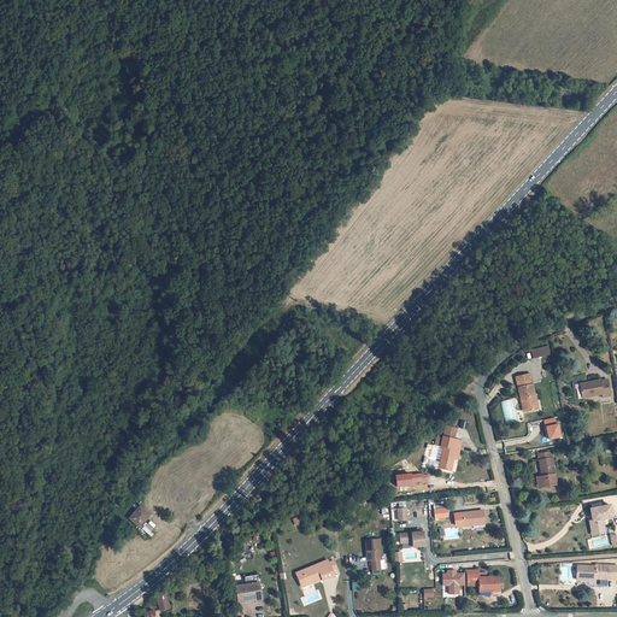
[(547,350),(530,354),(533,363),(550,358),(547,350)]
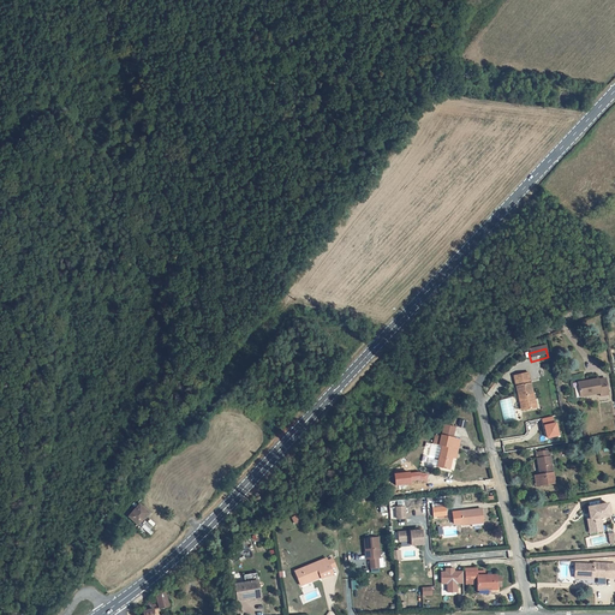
[(519,398),(523,398),(526,410),(538,407),(527,371),(513,376),(519,398)]
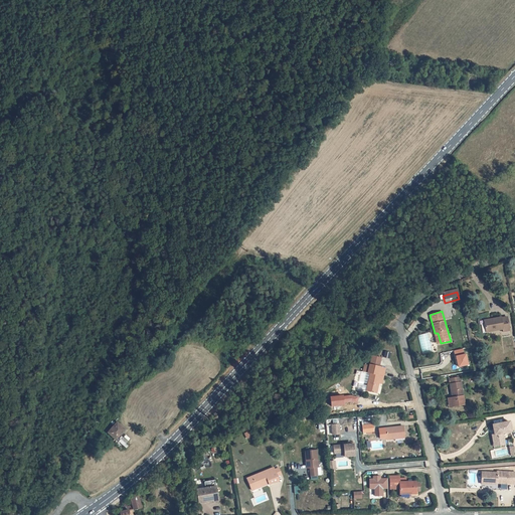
[(485,322),(487,332),(504,329),(504,332),(510,331),(508,317),(502,318),(502,317),(494,319),(494,321),(485,322)]
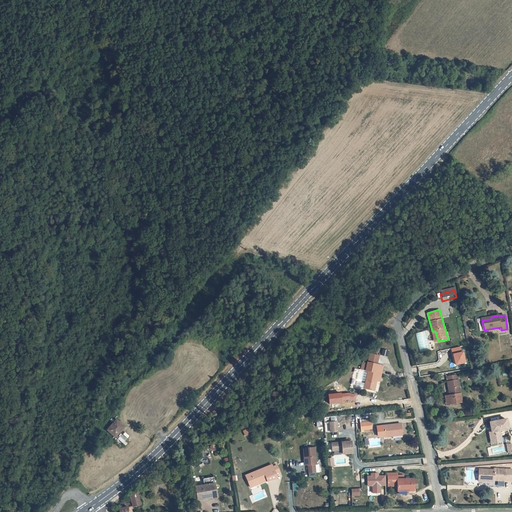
[(428,345),(438,341),(435,331),(432,331),(428,345)]
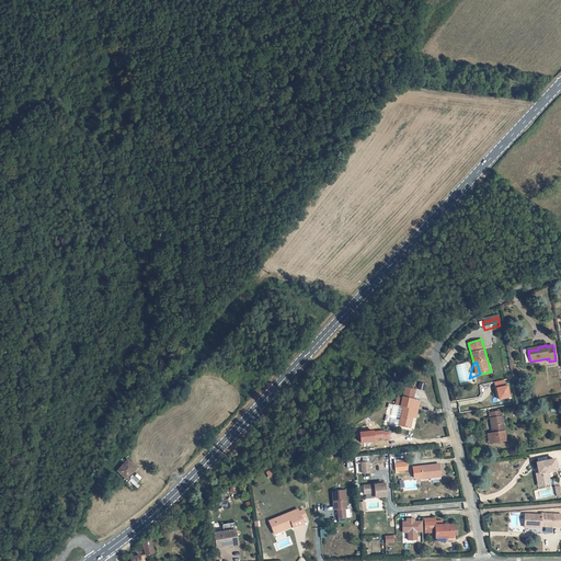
[(505,379),(496,381),(500,399),(511,397),(508,386),(506,386),(505,379)]
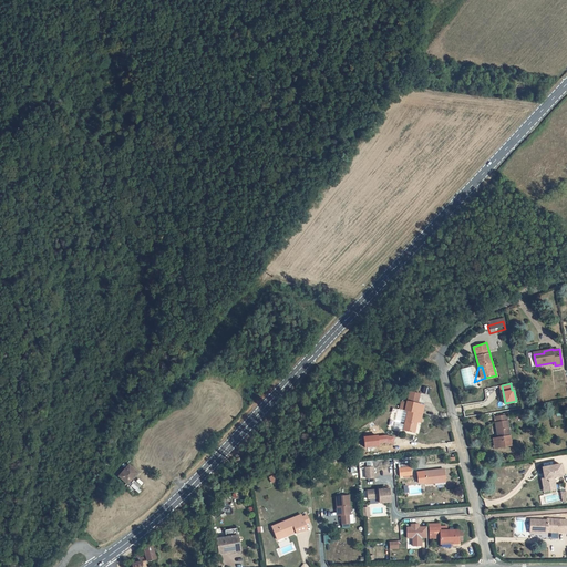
[(406,400),(416,402),(418,393),(408,391),(406,400)]
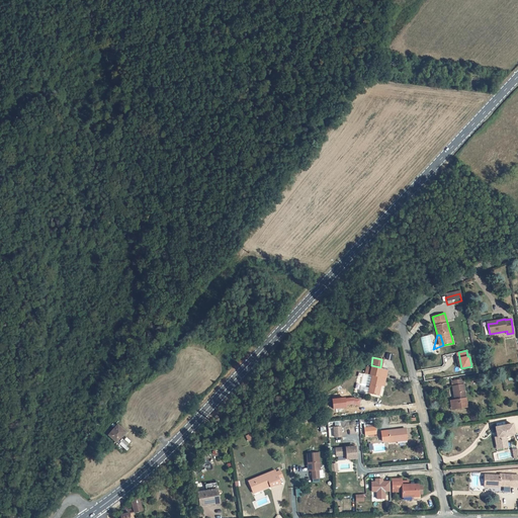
[(357,391),(378,395),(380,384),(382,376),(384,377),(386,369),(380,367),(371,365),(370,365),(370,367),(365,366),(363,372),(361,372),(357,391)]
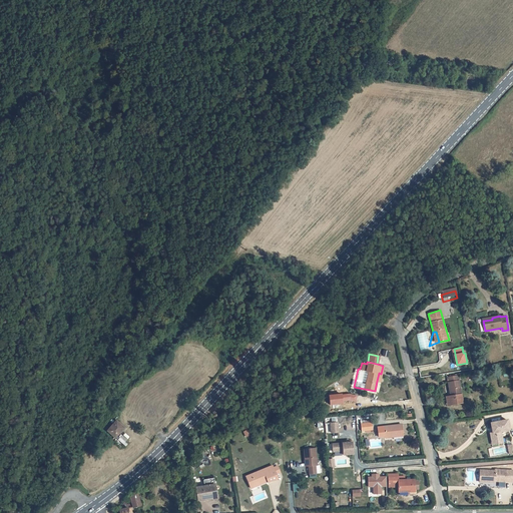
[(444,381),(448,400),(448,402),(446,403),(447,405),(459,403),(455,379),(444,381)]
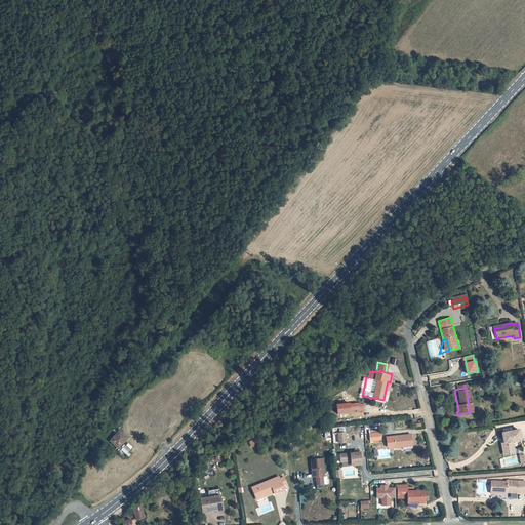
[(364,411),(366,405),(358,403),(351,404),(351,403),(337,404),(338,414),(352,413),(351,410),(359,409),(364,411)]
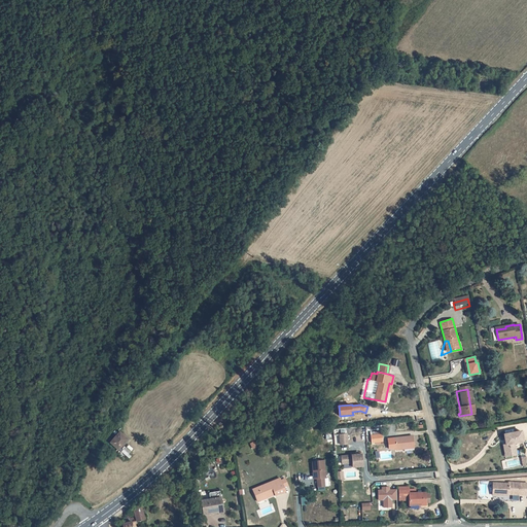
[(503,445),(505,454),(512,453),(512,455),(517,454),(515,443),(523,441),(522,430),(504,434),(506,445),(503,445)]
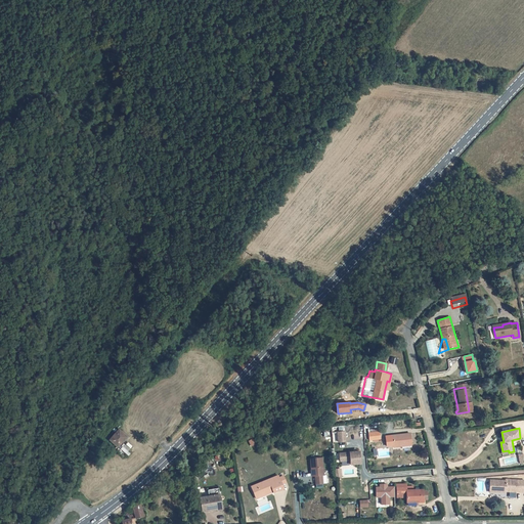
[(106,440),(117,449),(127,437),(118,429),(106,440)]
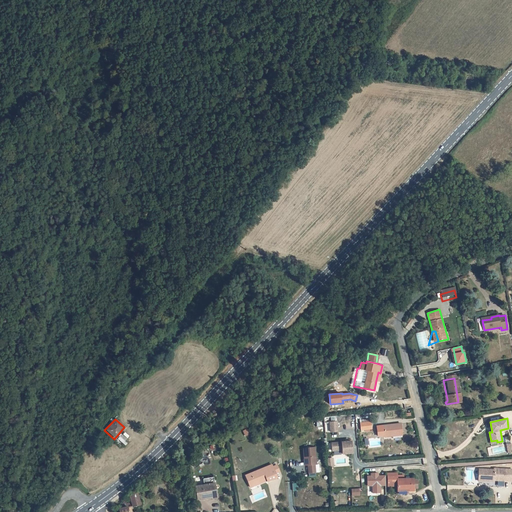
[(332,428),(331,419),(324,419),(325,429),(332,428)]
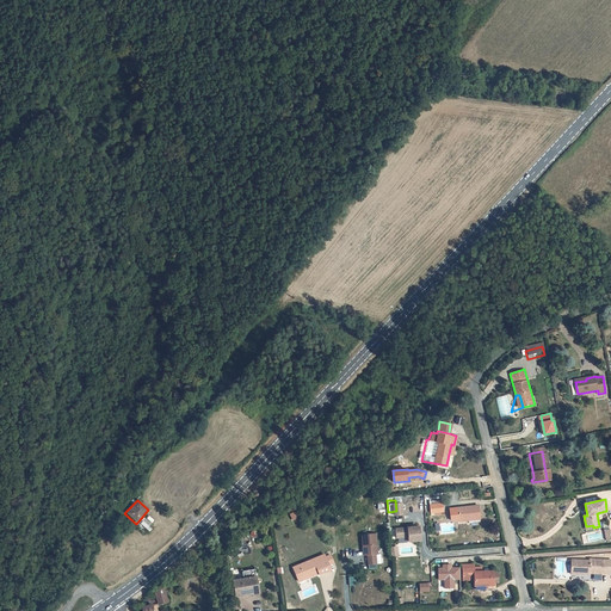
[(448,520),(456,519),(467,518),(467,519),(467,523),(479,520),(476,504),(446,508),(448,520)]
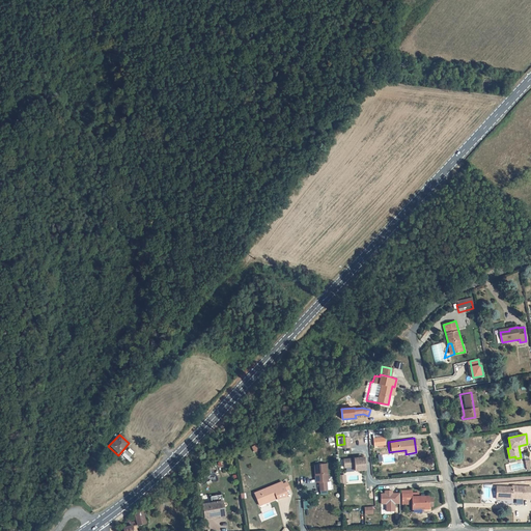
[(360,466),(359,454),(338,456),(339,465),(350,464),(351,468),(360,466)]
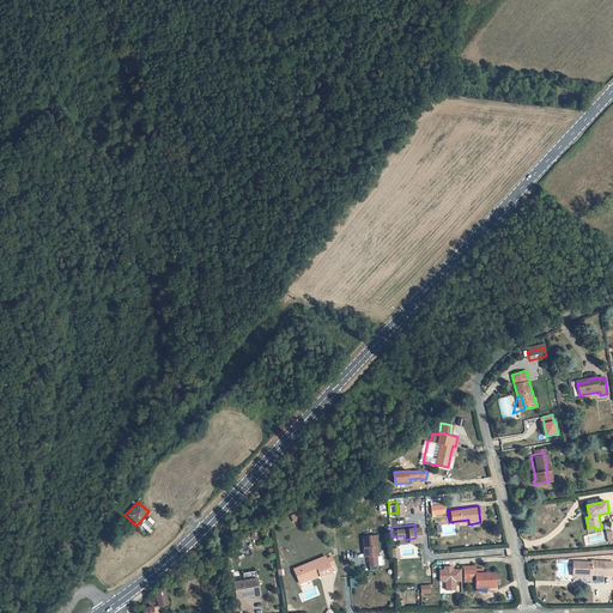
[(362,548),(362,551),(372,548),(371,534),(357,535),(358,548),(362,548)]
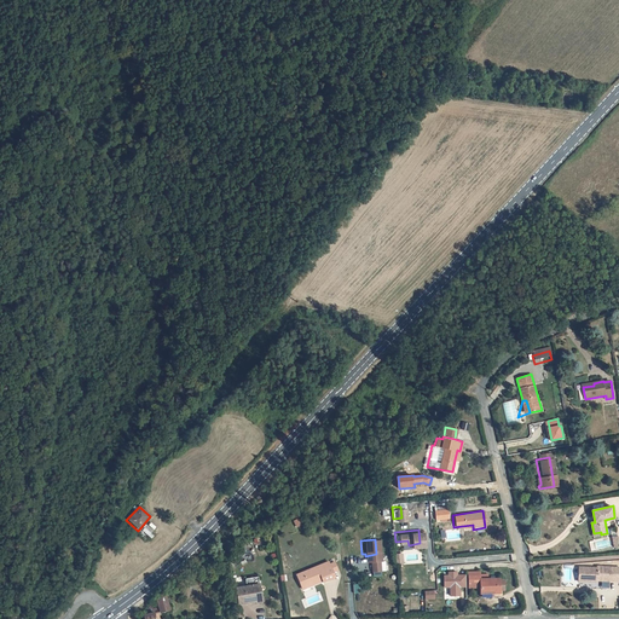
[(377,560),(376,554),(365,556),(366,561),(368,571),(376,570),(375,560),(377,560)]
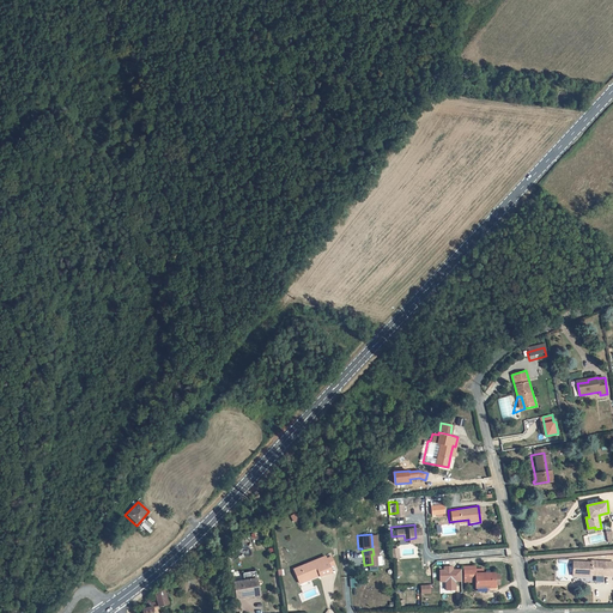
[(325,574),(323,568),(320,560),(319,558),(292,569),(295,574),(289,576),(291,583),(313,575),(313,578),(325,574)]
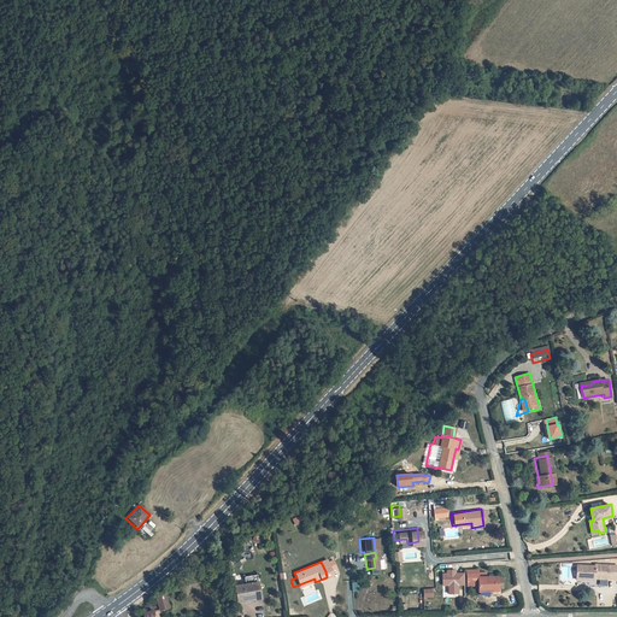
[(475,568),(464,569),(464,585),(475,585),(475,589),(488,588),(488,591),(495,591),(494,588),(499,588),(499,579),(495,579),(495,575),(483,576),(482,571),(475,571),(475,568)]
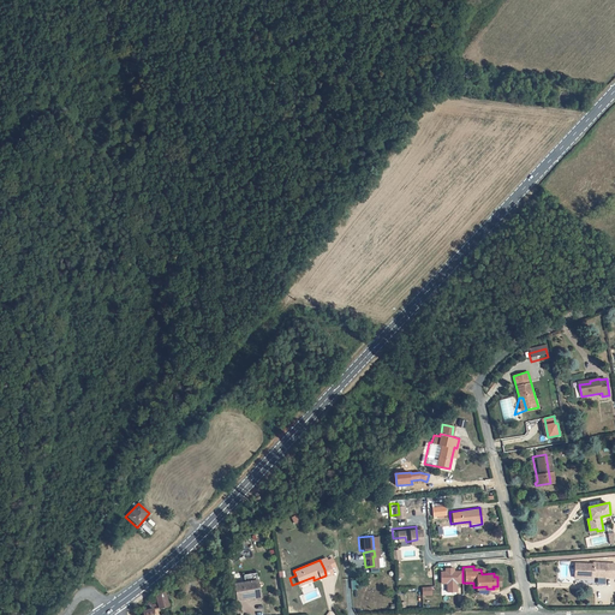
[(459,571),(451,571),(451,567),(442,567),(442,571),(437,571),(437,581),(445,581),(445,591),(453,591),(453,581),(460,581),(459,571)]
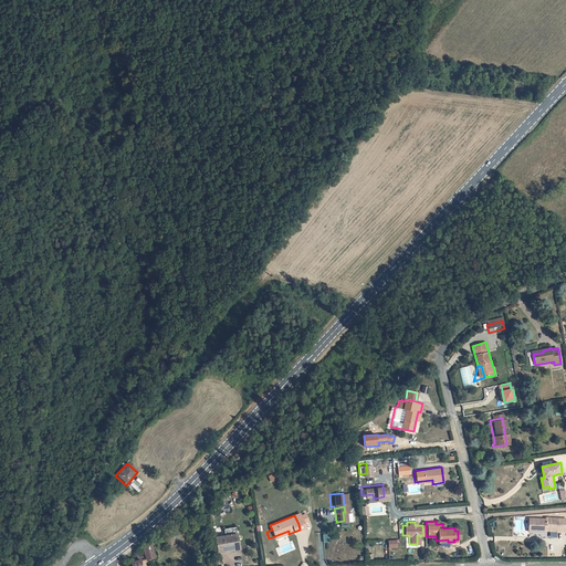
[(542,522),(542,524),(525,522),(524,535),(536,536),(537,535),(553,536),(554,523),(542,522)]
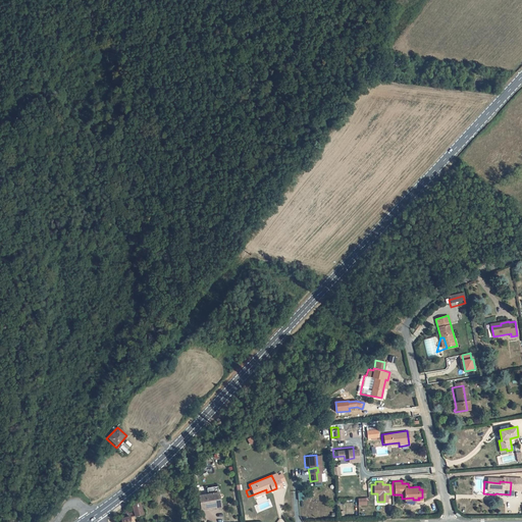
[(511,482),(510,494),(517,494),(518,483),(511,482)]
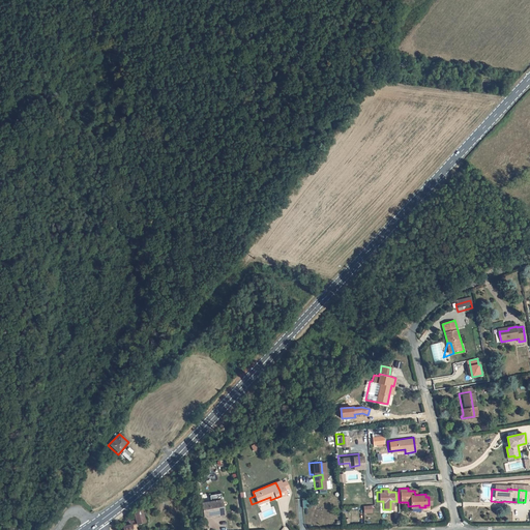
[(196,501),(197,508),(203,507),(205,520),(217,518),(215,498),(196,501)]
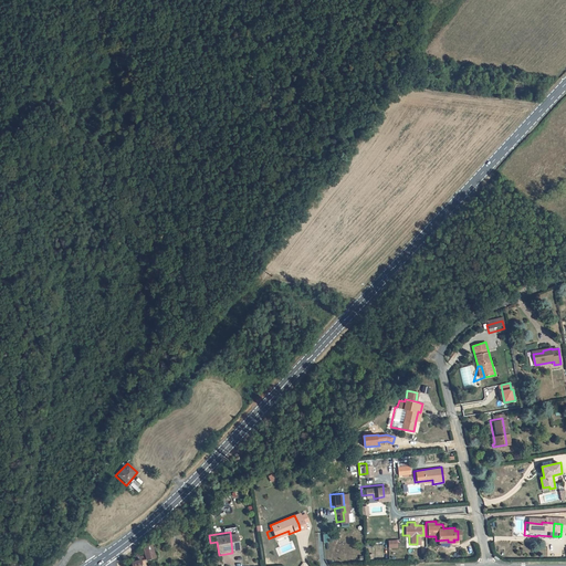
[(145,547),(147,562),(156,561),(154,546),(145,547)]
